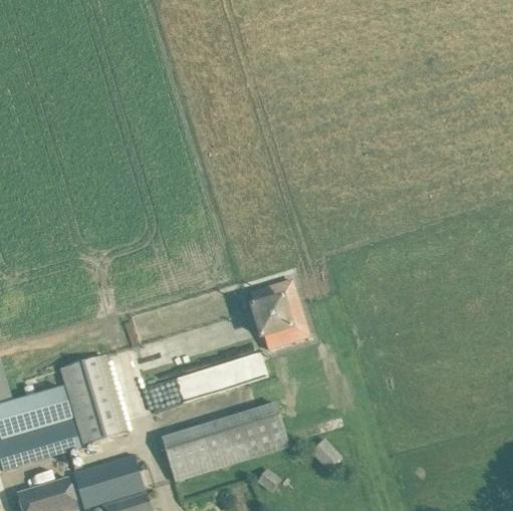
[(250,292),(267,348),(308,335),(291,279),(250,292)]
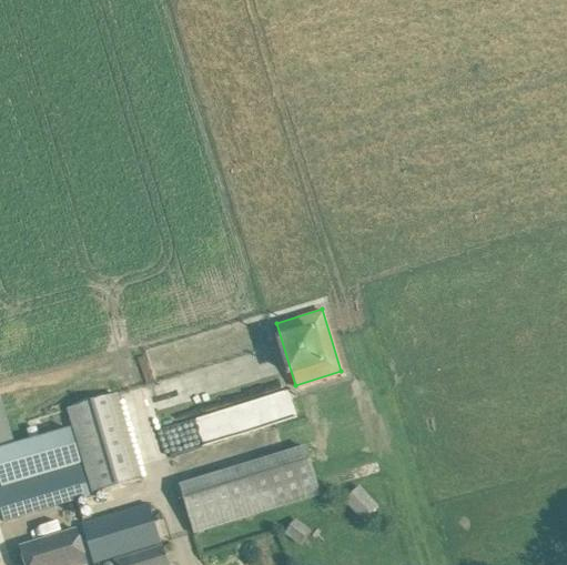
[(142,476),(117,391),(67,406),(91,492),(142,476)]
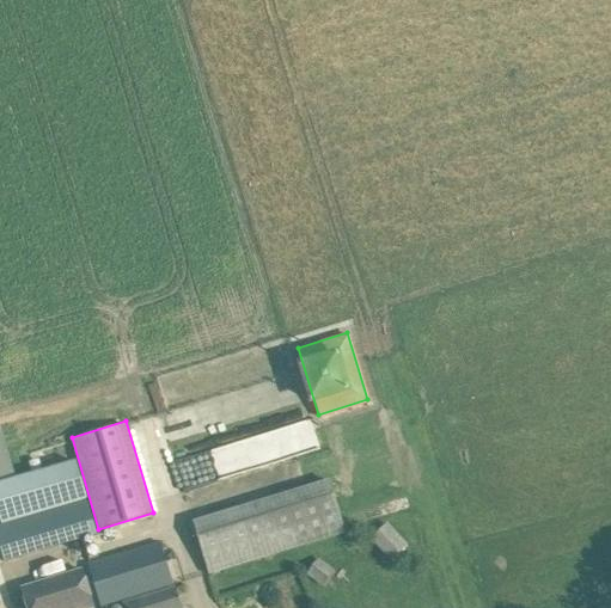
[(288,423),(176,453),(184,481),(295,452),(288,423)]
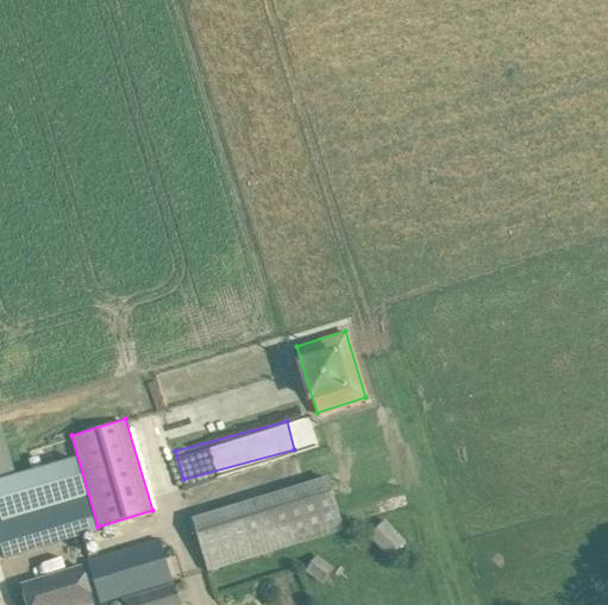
[(0,518),(0,544),(4,558),(77,535),(96,529),(86,493),(75,457),(33,470),(14,474),(0,479),(0,518)]
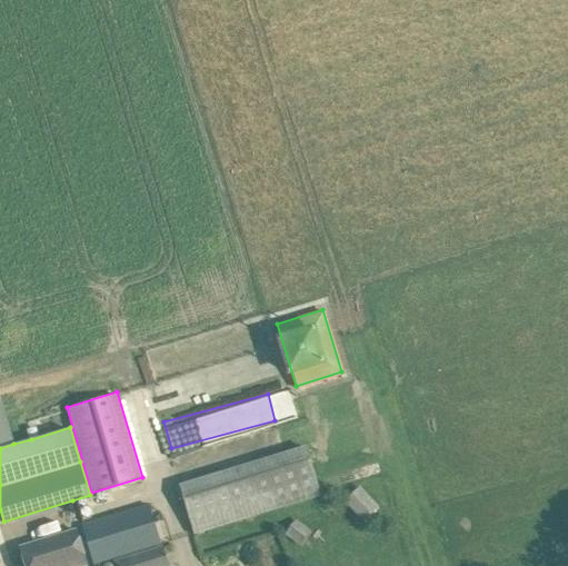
[(306,445),(178,484),(193,532),(320,493),(306,445)]
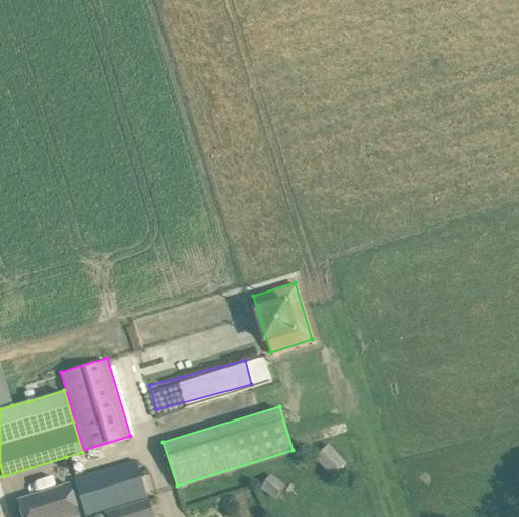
[(135,459),(76,476),(86,513),(146,495),(135,459)]
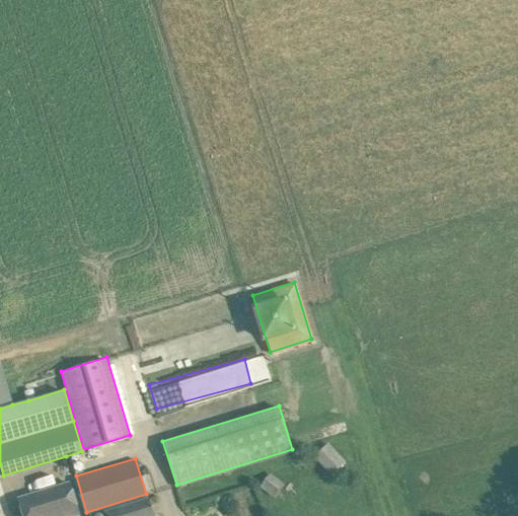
[(68,478),(14,495),(20,515),(70,515),(78,514),(68,478)]
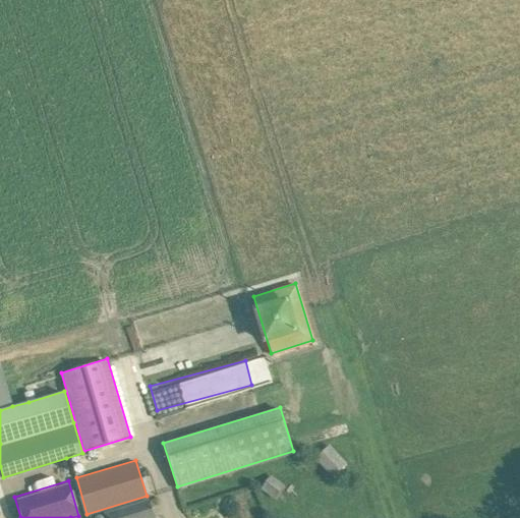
[(152,517),(148,499),(104,512),(106,517),(152,517)]
